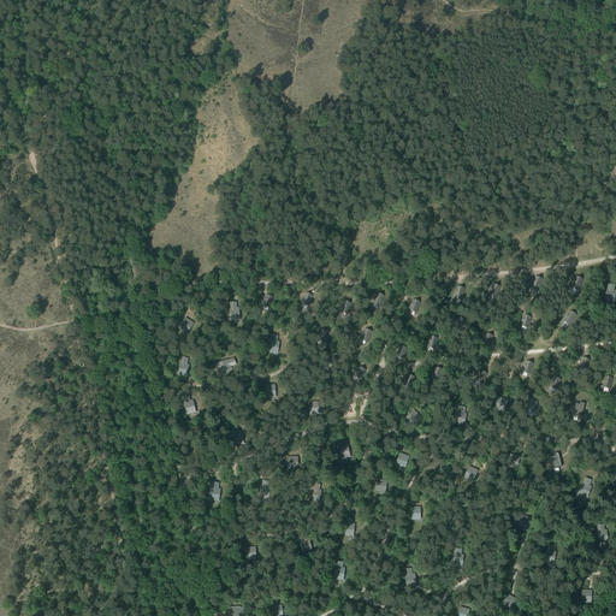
[(538,290),(543,279),(535,277),(532,288),(538,290)]
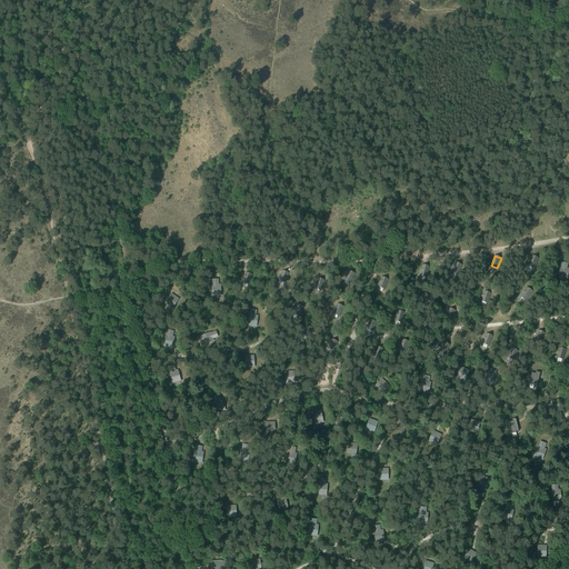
[(533,268),(538,258),(532,256),(528,266),(533,268)]
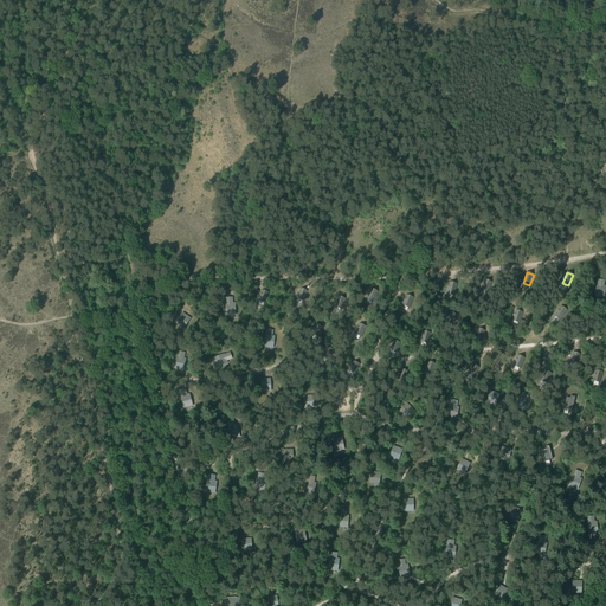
[(487,294),(491,282),(485,279),(481,291),(487,294)]
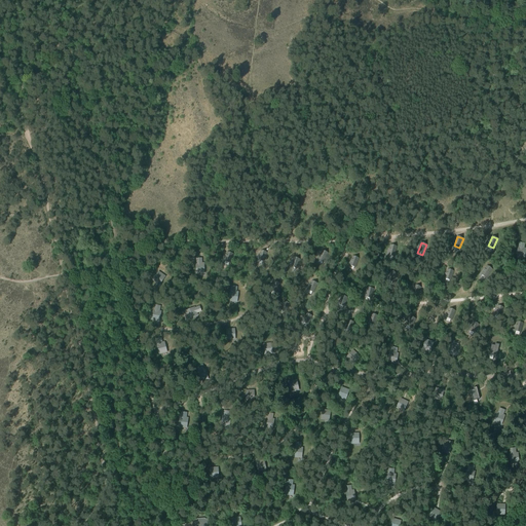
[(525,248),(524,249),(524,242),(519,242),(519,248),(517,248),(517,258),(521,259),(521,256),(525,256),(525,251),(525,248)]
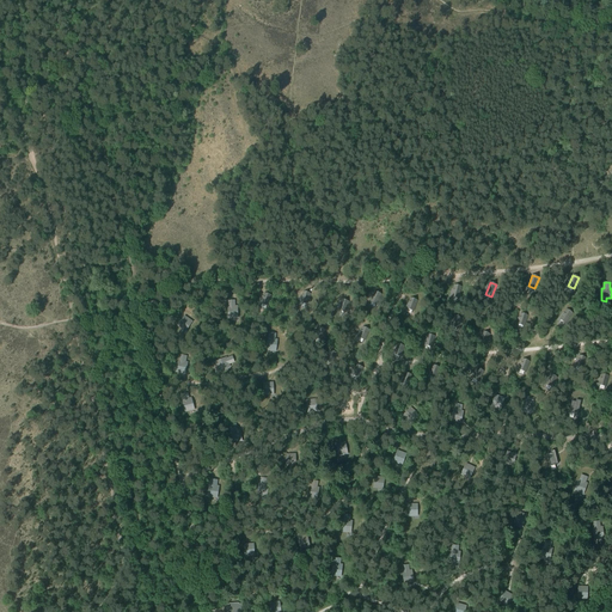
[(307,305),(311,293),(304,292),(300,303),(307,305)]
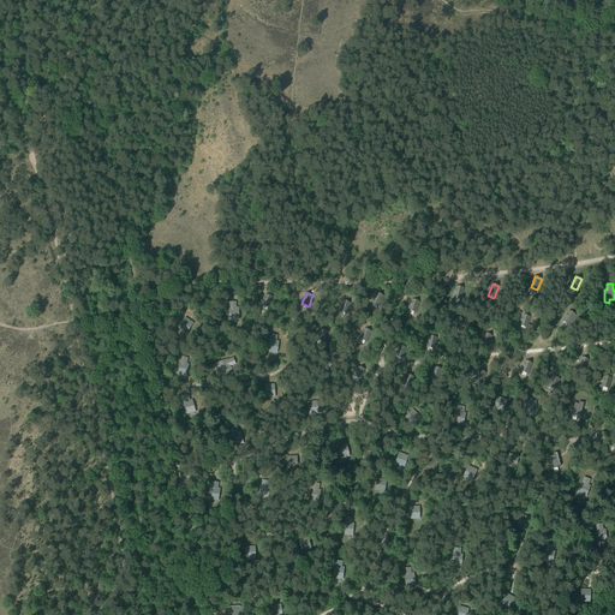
[(378,306),(383,296),(377,293),(372,304),(378,306)]
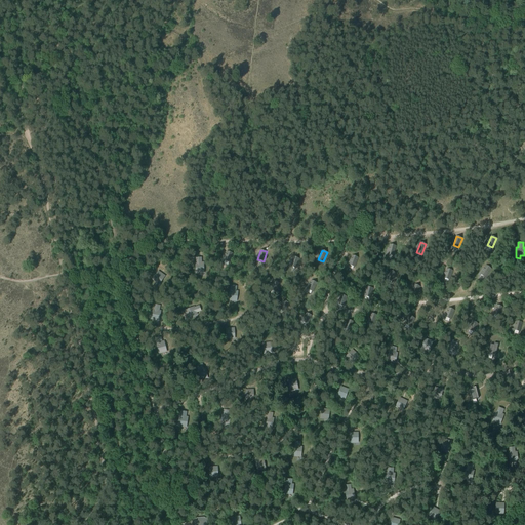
[(230,264),(234,253),(228,251),(224,260),(230,264)]
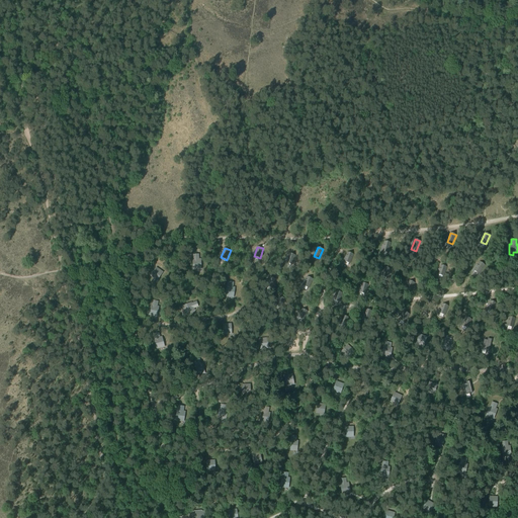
[(350,263),(353,254),(348,252),(344,261),(350,263)]
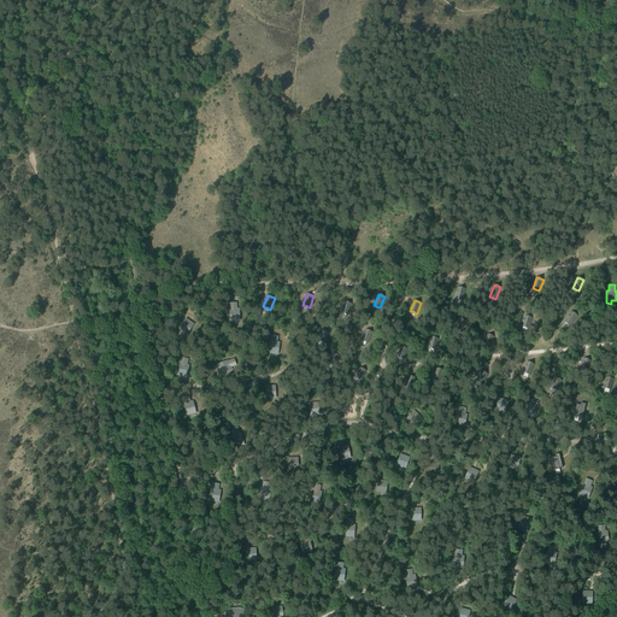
[(348,316),(352,304),(345,301),(341,312),(348,316)]
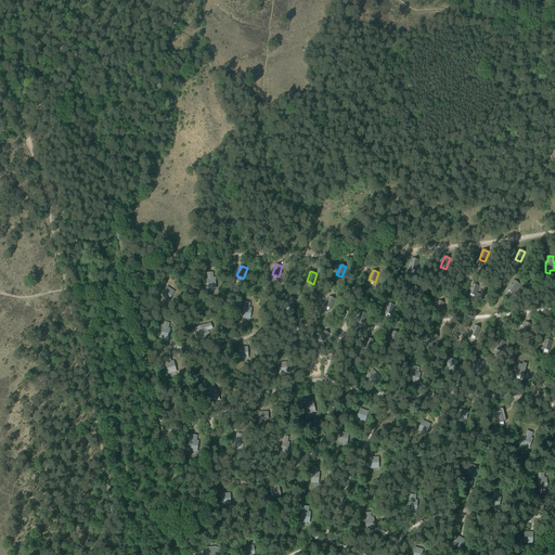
[(214,278),(214,272),(207,272),(207,278),(206,278),(207,289),(211,289),(211,286),(216,286),(216,278),(214,278)]
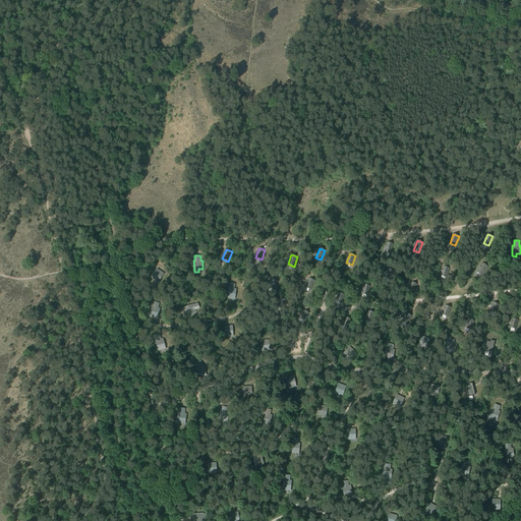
[(481,275),(487,267),(482,264),(477,272),(481,275)]
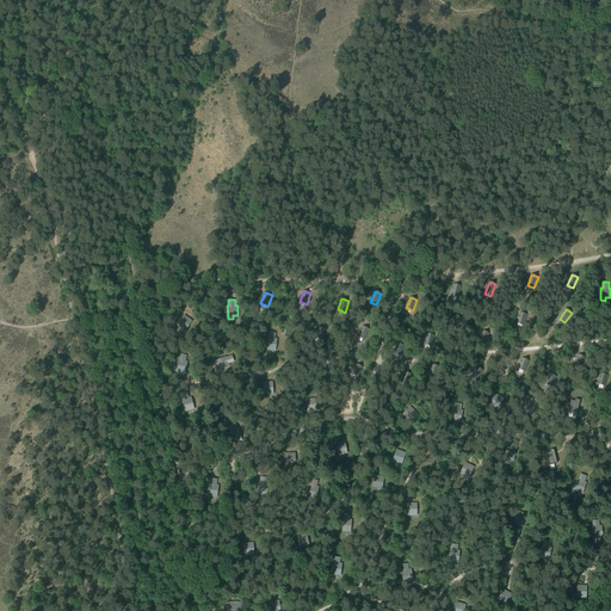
[(187,328),(192,321),(184,315),(177,326),(181,329),(184,326),(187,328)]
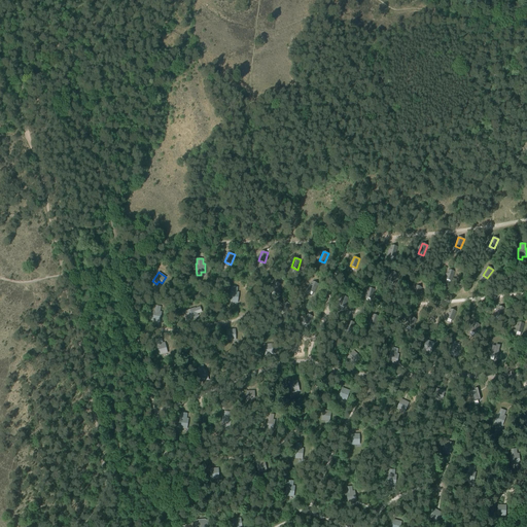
[(314,293),(319,284),(312,281),(309,290),(314,293)]
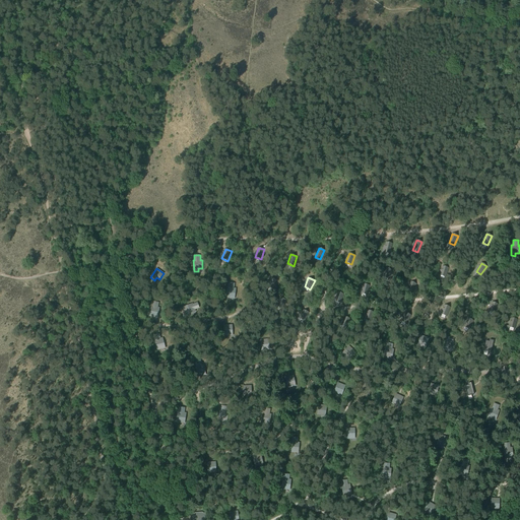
[(273,290),(277,280),(271,278),(267,287),(273,290)]
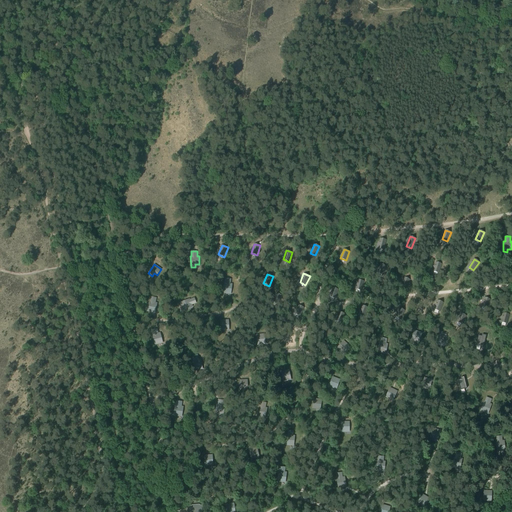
[(230,284),(231,279),(225,278),(224,283),(222,293),(227,294),(227,291),(231,292),(232,284),(230,284)]
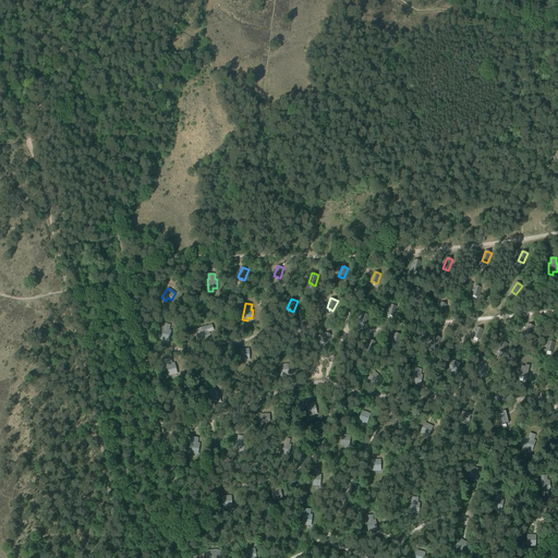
[(443,314),(446,305),(440,303),(437,312),(443,314)]
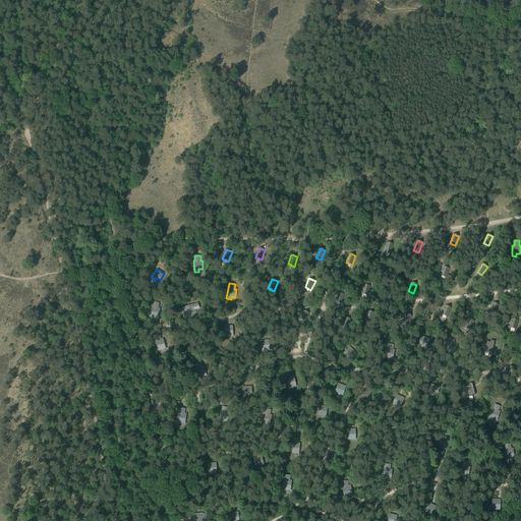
[(341,303),(344,295),(339,293),(336,302),(341,303)]
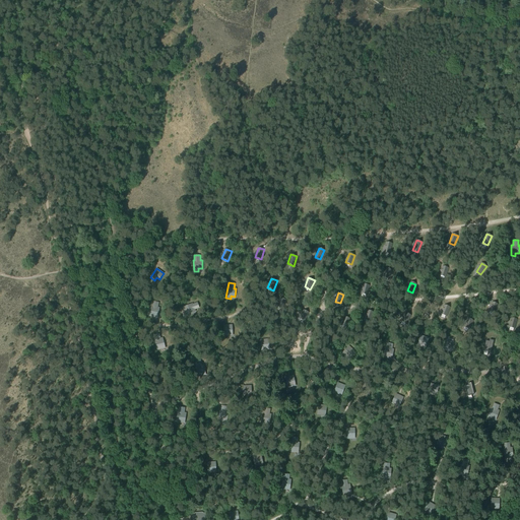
[(282,310),(286,301),(280,298),(276,307),(282,310)]
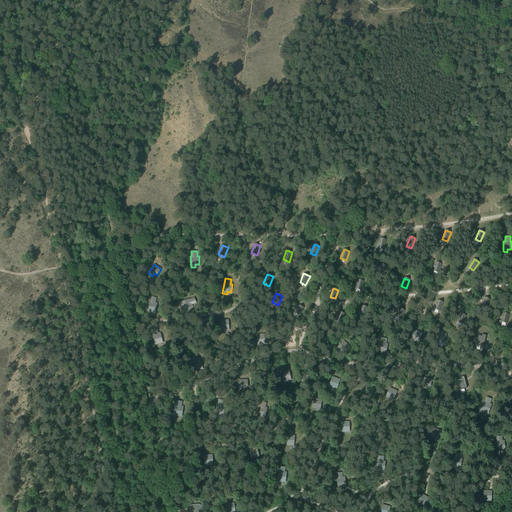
[(155,303),(156,298),(151,297),(150,301),(149,301),(147,311),(151,313),(152,310),(156,311),(157,303),(155,303)]
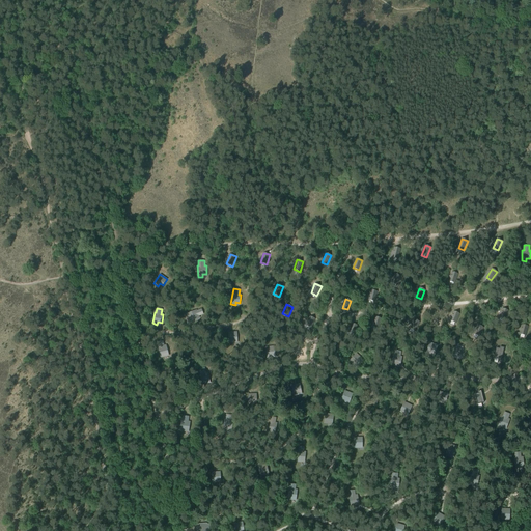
[(203,314),(201,309),(197,311),(196,310),(187,313),(188,318),(191,317),(192,322),(200,318),(199,316),(203,314)]
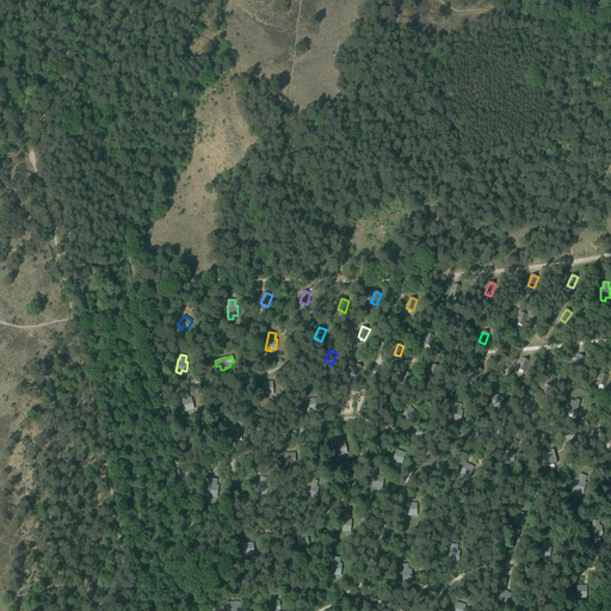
[(581,368),(585,357),(579,356),(575,365),(581,368)]
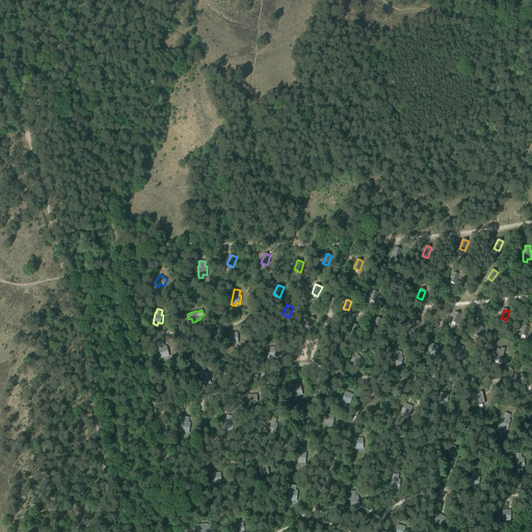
[(456,323),(460,314),(455,312),(451,321),(456,323)]
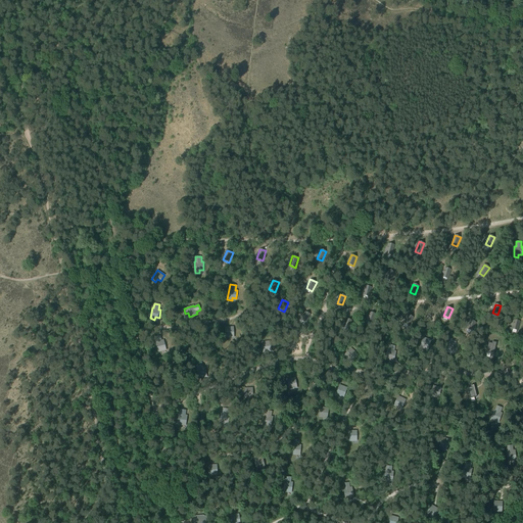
[(306,324),(311,314),(304,312),(300,321),(306,324)]
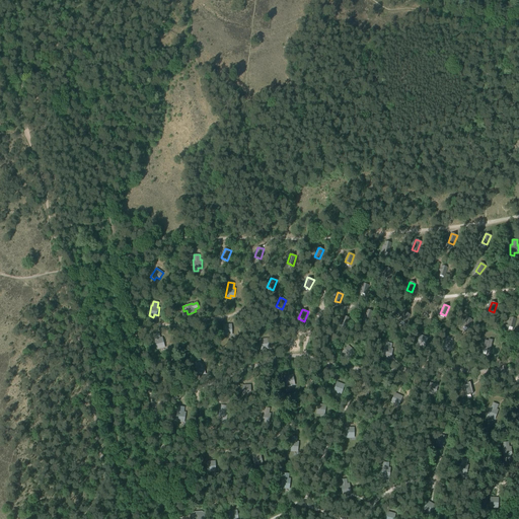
[(370,320),(372,311),(367,310),(364,318),(370,320)]
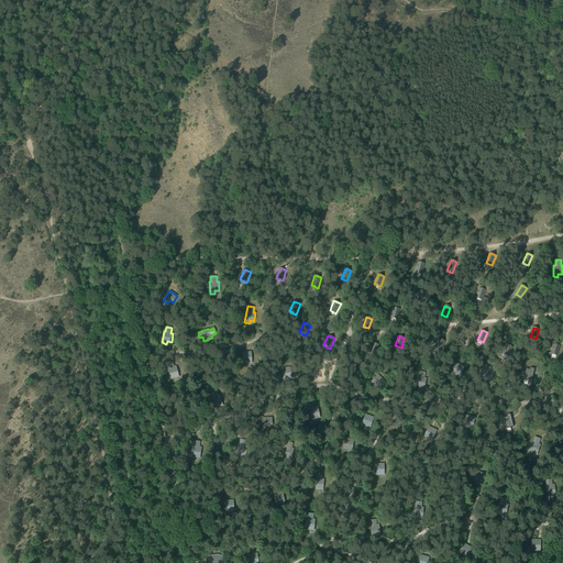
[(440,351),(444,342),(439,339),(435,348),(440,351)]
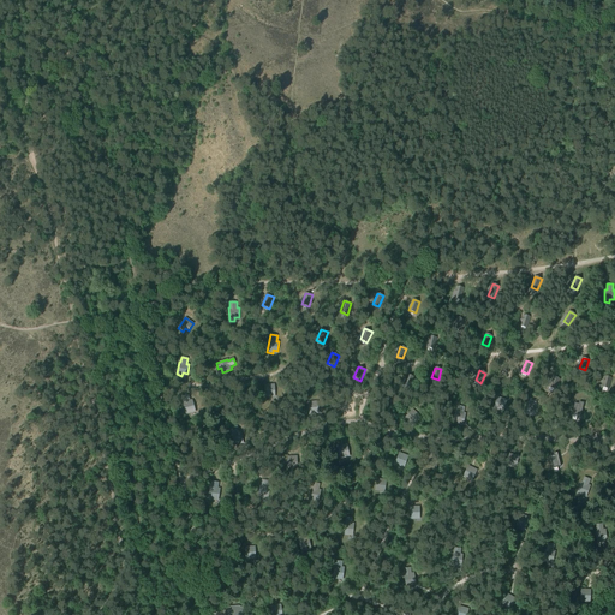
[(410,388),(415,377),(408,375),(404,386),(410,388)]
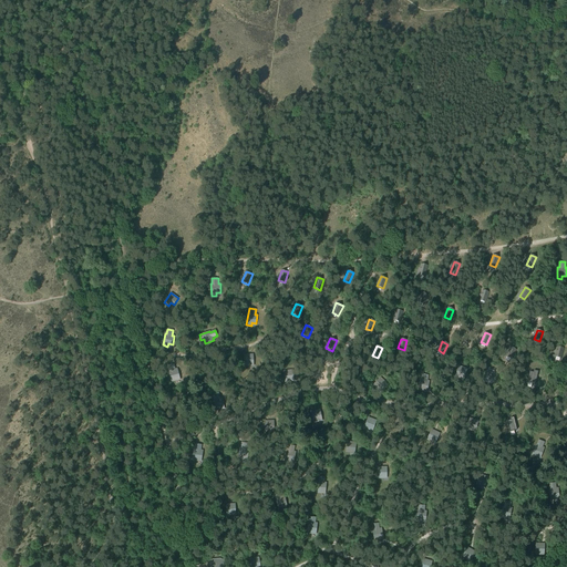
[(512,359),(516,350),(511,347),(506,356),(512,359)]
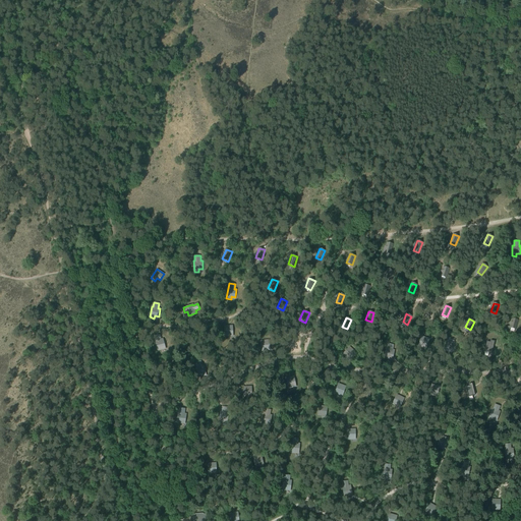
[(225,337),(229,337),(229,334),(233,334),(233,326),(224,327),(225,337)]
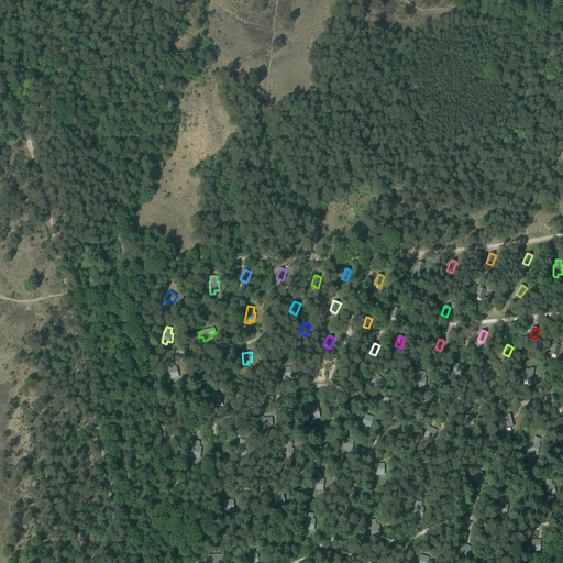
[(462,374),(464,366),(455,363),(451,374),(456,376),(457,373),(462,374)]
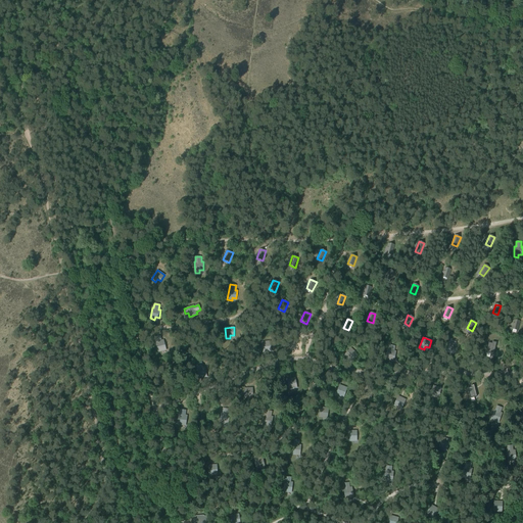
[(158,352),(162,351),(162,348),(165,347),(163,340),(155,342),(158,352)]
